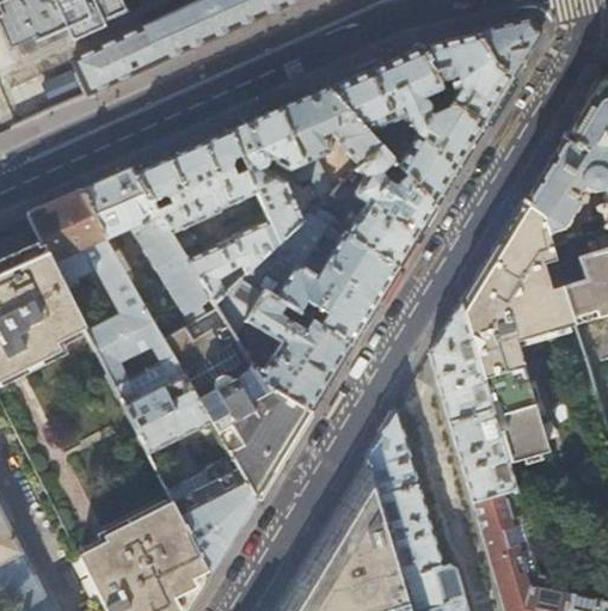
[(2,0),(0,1),(0,7),(23,59),(73,36),(75,41),(108,26),(105,22),(129,11),(123,0),(2,0)]
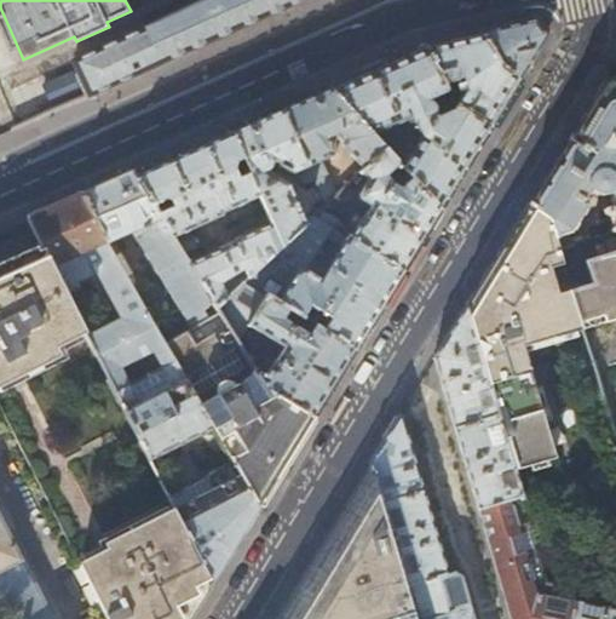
[(208,0),(76,61),(92,95),(236,30),(303,0),(208,0)]
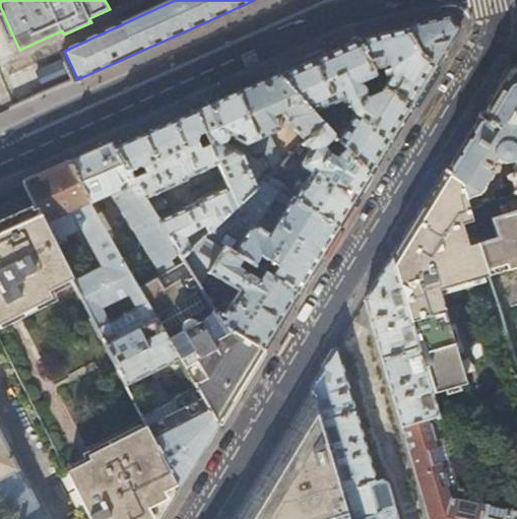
[(428,22),(404,27),(427,59),(439,67),(444,58),(462,28),(453,16),(428,22)]
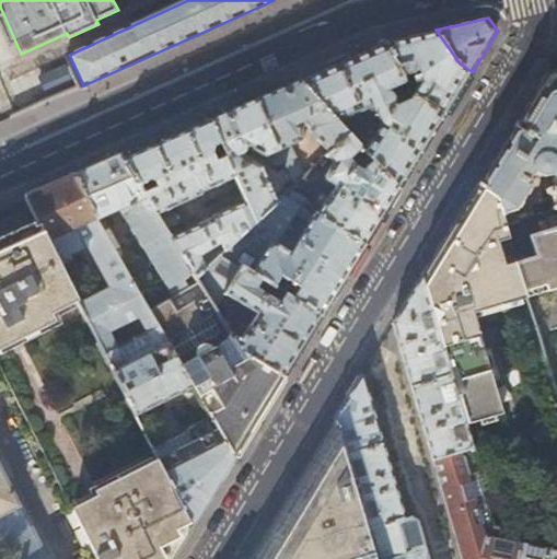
[(417,34),(387,42),(404,73),(421,70),(422,76),(418,77),(419,81),(422,83),(416,95),(447,114),(460,93),(473,72),(460,63),(436,30),(417,34)]
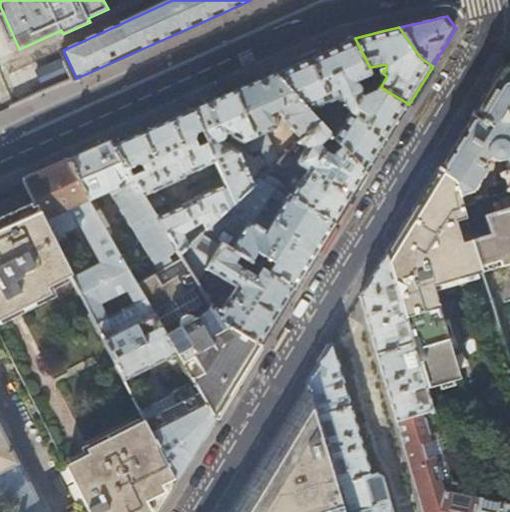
[(379,86),(370,67),(355,38),(354,38),(320,53),(276,73),(321,121),(333,134),(344,146),(368,171),(385,143),(409,104),(381,87),(379,86)]
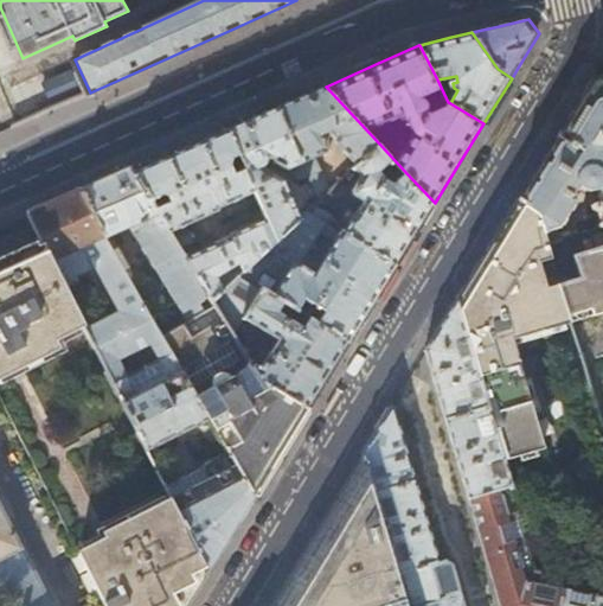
[(602,81),(601,81),(600,82),(597,84),(592,82),(570,119),(521,198),(543,216),(550,243),(566,238),(565,236),(564,236),(560,225),(578,197),(576,195),(583,184),(585,186),(590,187),(595,187),(600,186),(602,193),(602,202),(594,204),(596,208),(597,208),(598,210),(601,209),(602,214),(602,81)]
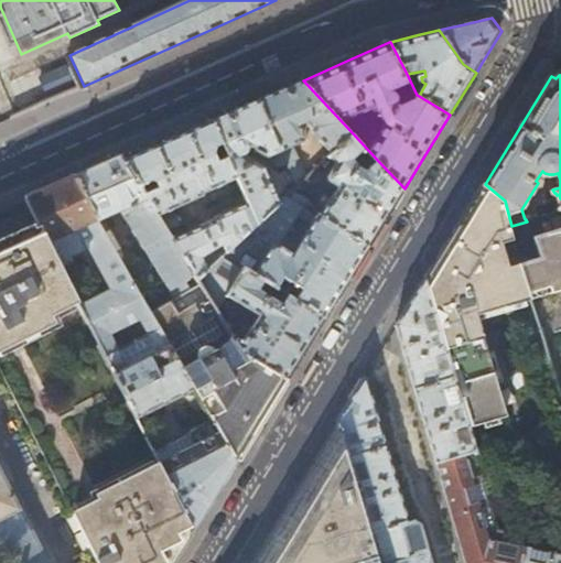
[(287,87),(261,98),(288,162),(299,186),(315,170),(310,163),(302,171),(301,157),(295,145),(305,141),(305,140),(301,121),(308,119),(311,121),(314,125),(314,131),(334,152),(353,133),(303,80),(287,87)]
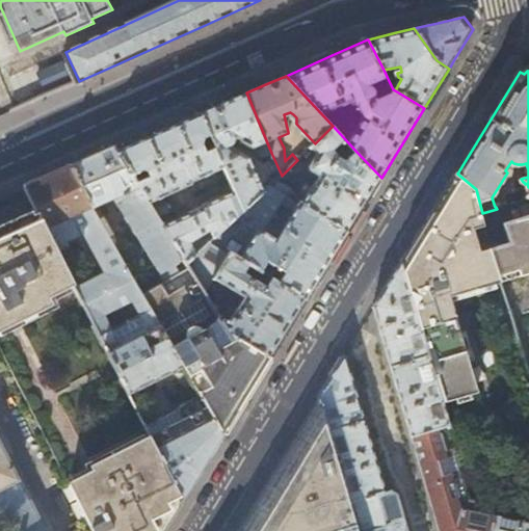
[(223,103),(203,112),(213,137),(218,149),(226,167),(236,191),(244,211),(264,191),(249,157),(230,148),(230,147),(231,145),(232,144),(233,141),(234,140),(234,139),(234,137),(256,147),(257,152),(263,156),(271,153),(246,93),(223,103)]
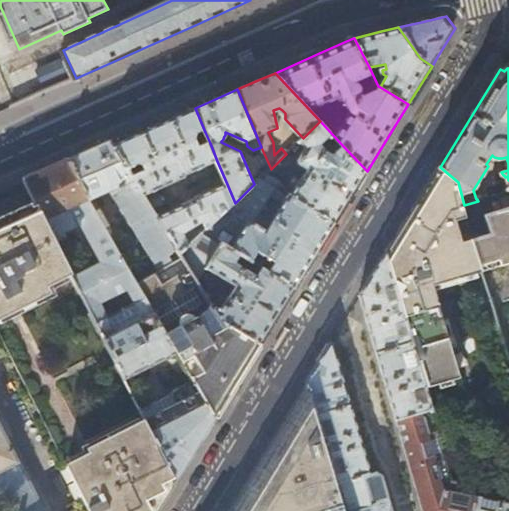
[(194,137),(205,132),(195,108),(154,126),(115,143),(114,144),(130,169),(142,164),(145,170),(134,176),(154,209),(165,204),(160,188),(186,177),(186,175),(217,161),(210,143),(199,148),(194,137)]
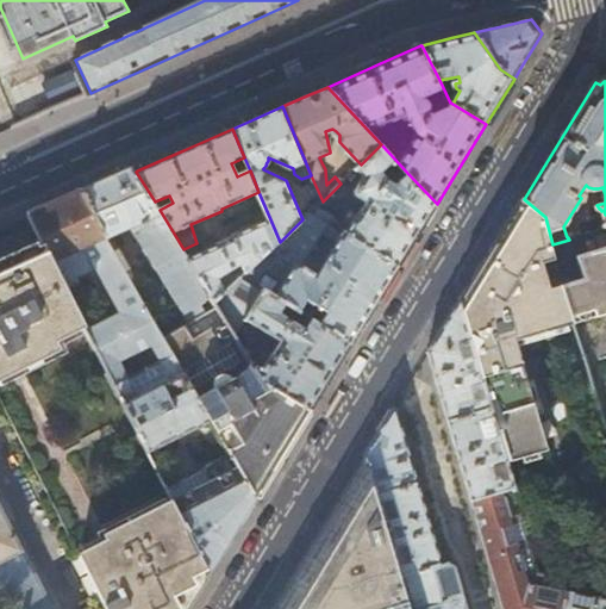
[(332,136),(336,131),(332,129),(325,131),(330,151),(336,149),(332,136)]
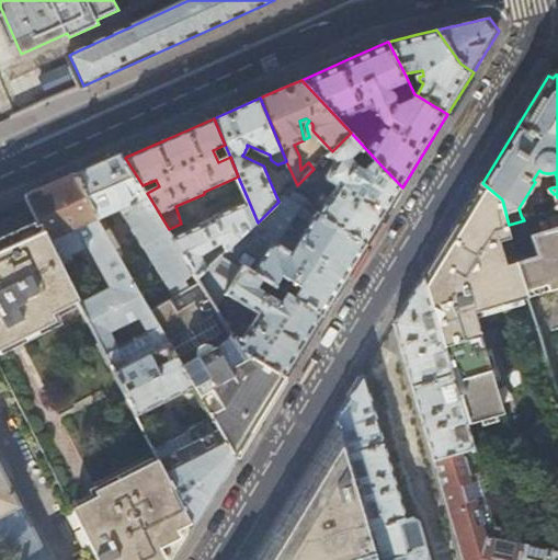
[(351,159),(364,147),(351,133),(332,151),(327,156),(336,161),(327,173),(328,180),(338,186),(330,197),(325,194),(314,212),(318,215),(367,244),(385,216),(402,187),(376,160),(365,170),(357,166),(351,159)]
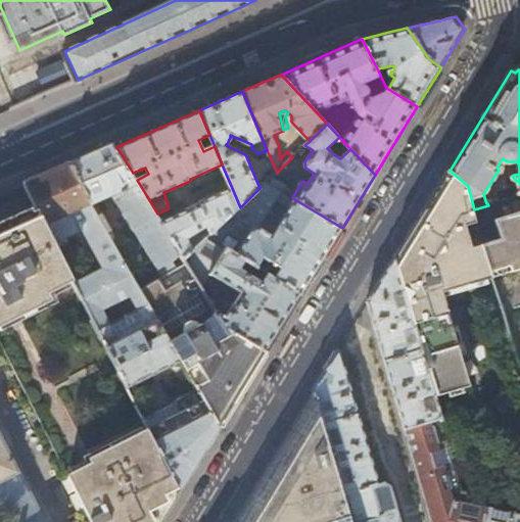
[(340,158),(350,149),(339,137),(327,148),(333,154),(340,158)]
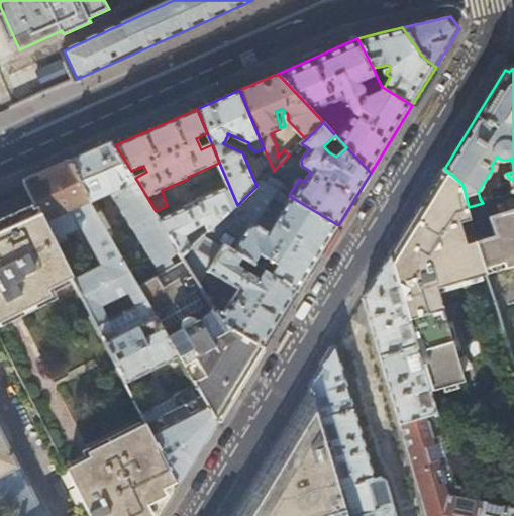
[(156,211),(135,178),(131,171),(115,145),(113,142),(92,151),(72,161),(88,194),(103,220),(109,216),(105,209),(102,210),(96,201),(113,193),(115,197),(162,275),(187,260),(184,254),(161,219),(156,211)]
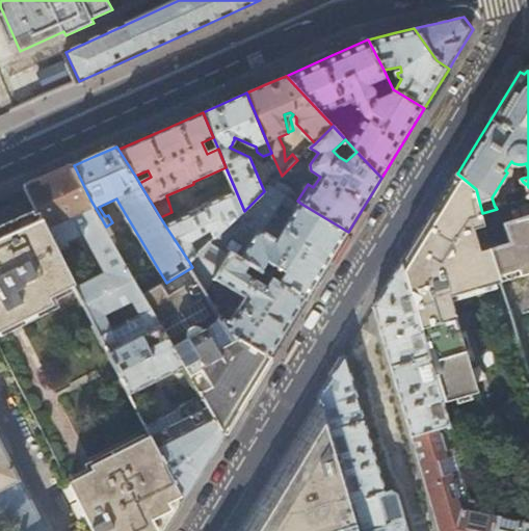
[(46,221),(90,200),(74,165),(50,177),(27,186),(29,189),(41,213),(46,221)]
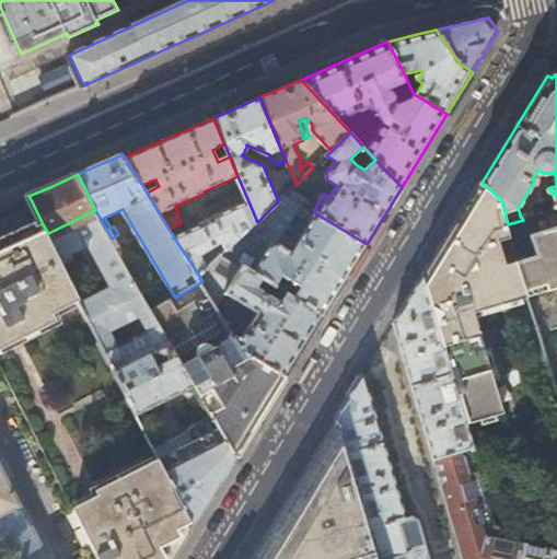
[(529,298),(518,265),(520,261),(508,224),(501,199),(482,183),(456,223),(434,259),(424,277),(467,423),(467,424),(505,414),(475,313),(529,298)]
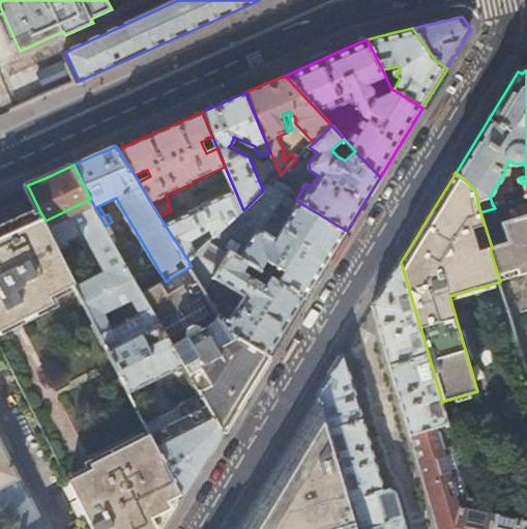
[(276,178),(270,184),(285,194),(290,186),(276,178)]
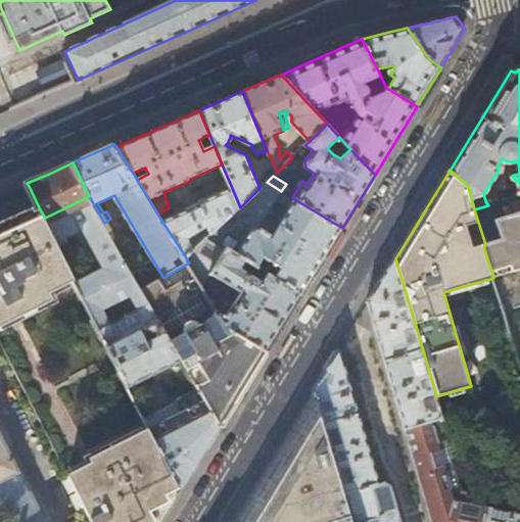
[(267,182),(260,188),(240,207),(211,234),(208,236),(222,244),(239,216),(255,226),(238,254),(246,259),(269,274),(301,293),(321,263),(342,228),(296,200),(279,227),(265,219),(280,197),(289,202),(292,197),(281,191),(267,182)]
